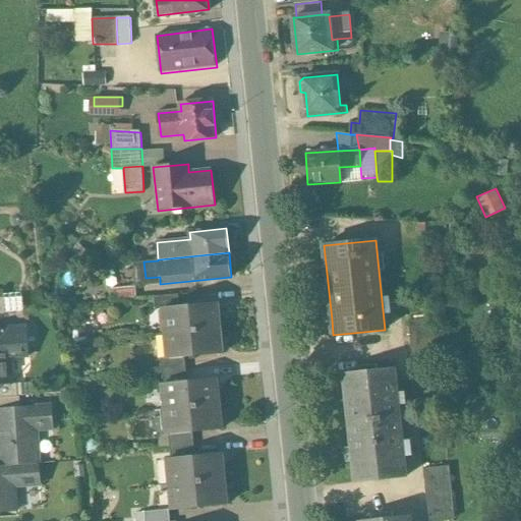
[(135,286),(111,289),(112,300),(136,298),(135,286)]
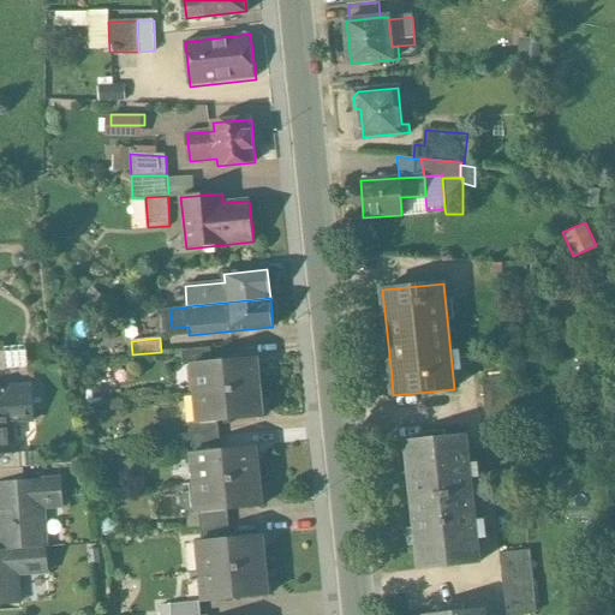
[(4,350),(4,352),(6,370),(27,368),(25,347),(5,348),(4,350)]
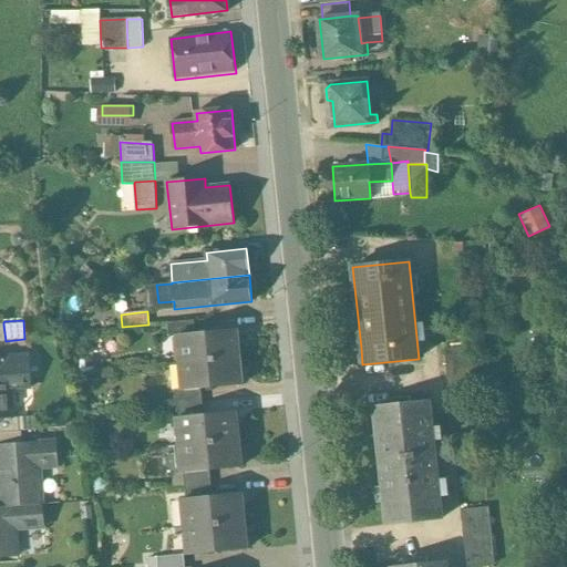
[(194,321),(167,323),(169,337),(177,336),(177,334),(195,332),(194,321)]
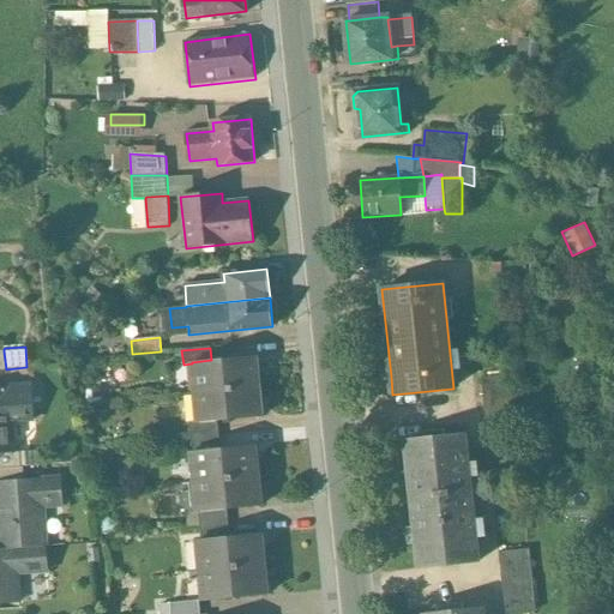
[(211,360),(192,362),(192,363),(196,393),(258,387),(254,355),(211,360)]
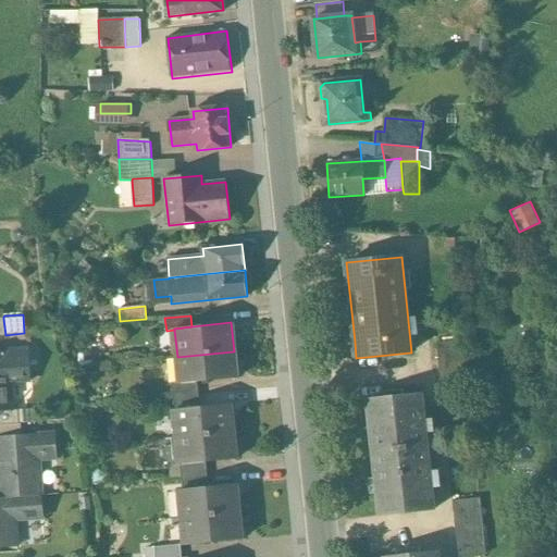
[(465,341),(437,344),(440,371),(468,369),(465,341)]
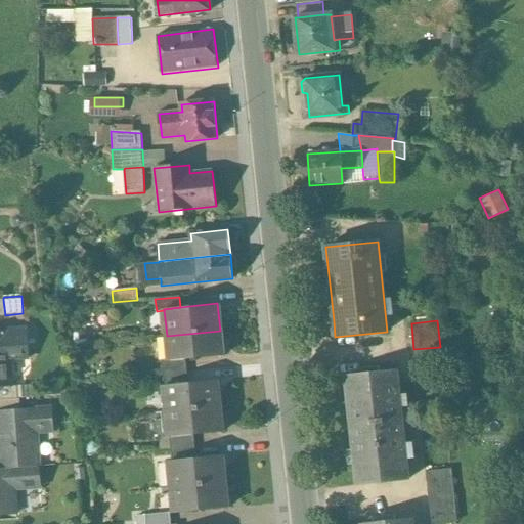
[(0,331),(0,387),(10,386),(9,359),(29,358),(27,330),(0,331)]
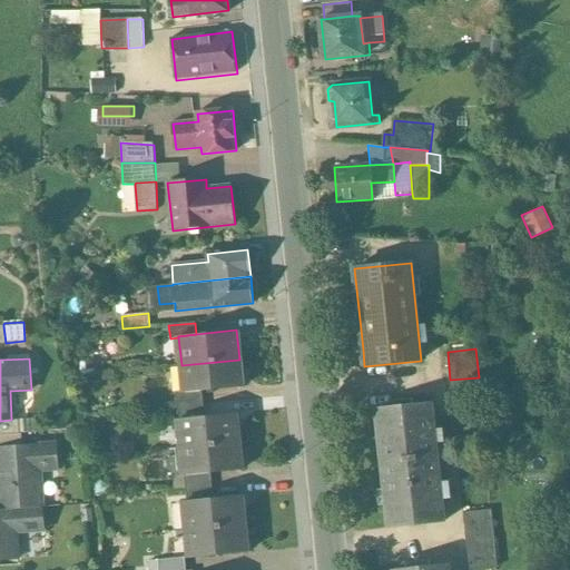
[(239,360),(182,365),(184,390),(184,391),(203,390),(242,385),(239,360)]
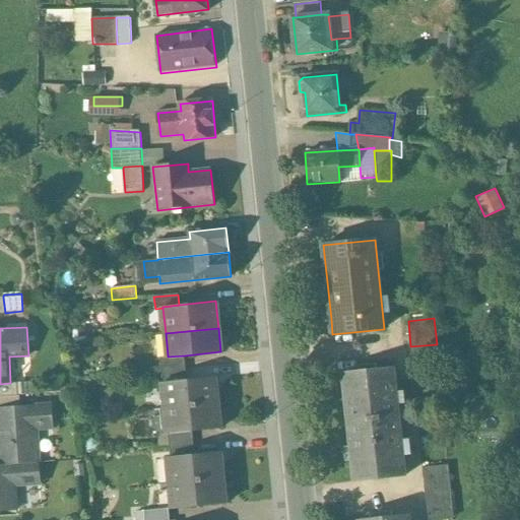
[(437,344),(410,346),(412,373),(439,370),(437,344)]
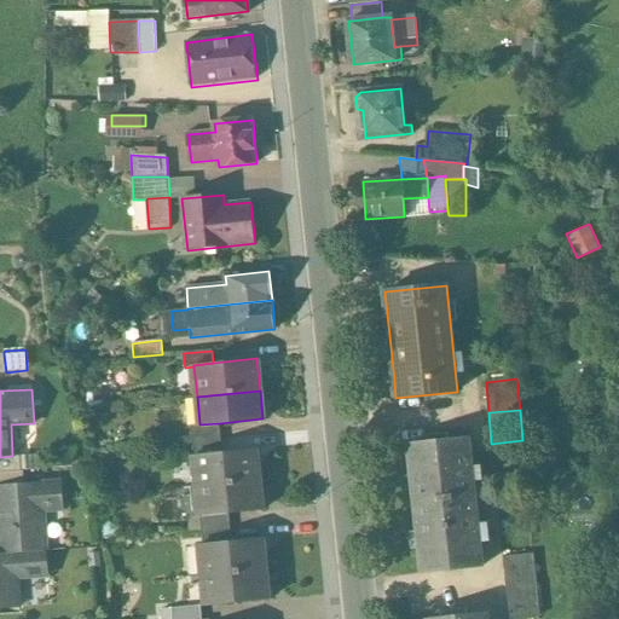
[(220,423),(200,424),(200,423),(190,424),(192,443),(221,439),(220,423)]
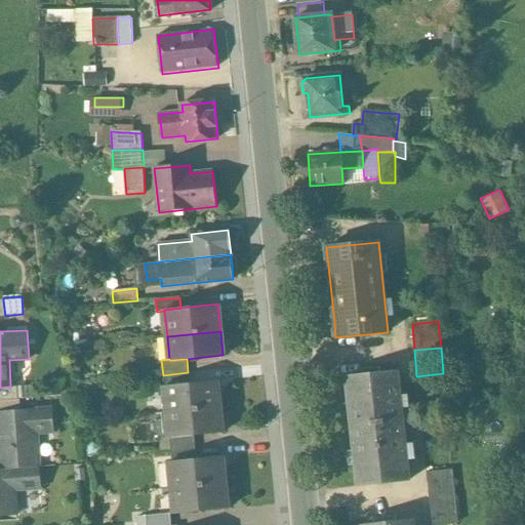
[(188,372),(163,375),(164,386),(189,382),(188,372)]
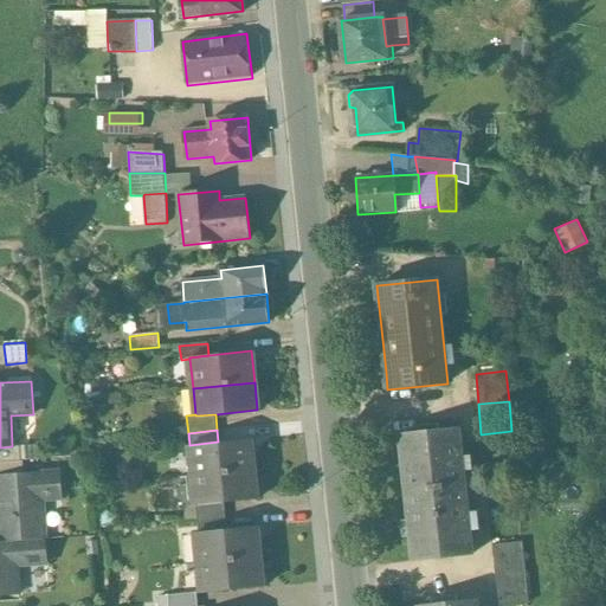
[(459,430),(400,436),(413,561),(472,554),(459,430)]
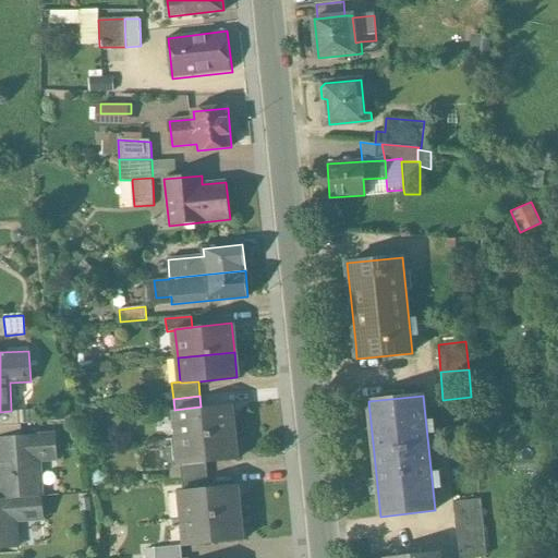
[(201,407),(174,410),(177,438),(233,433),(230,404),(201,407)]
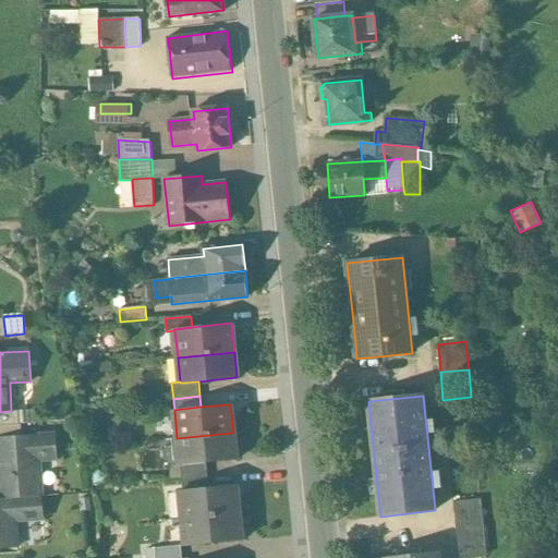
[(11,411),(0,412),(0,425),(19,424),(17,411),(11,411)]
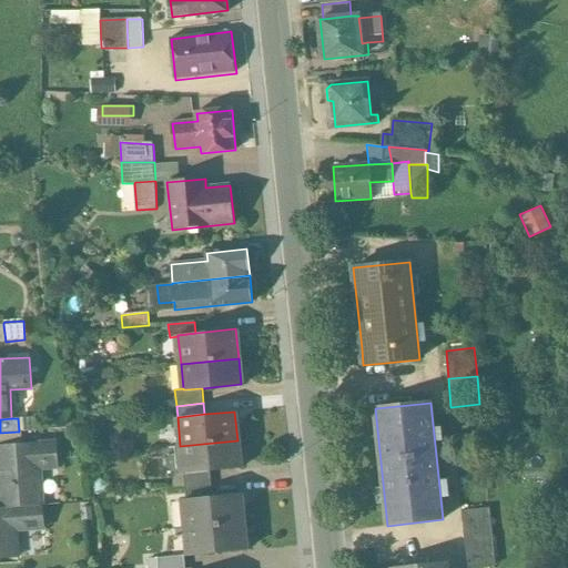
[(19,432),(0,433),(0,446),(22,445),(21,432),(19,432)]
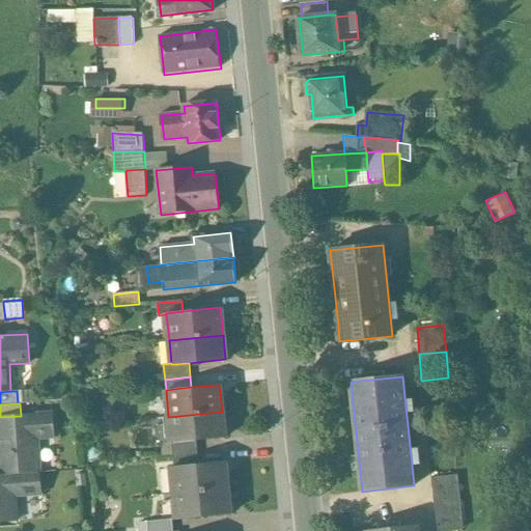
[(222,412),(168,417),(171,442),(196,440),(224,437),(222,412)]
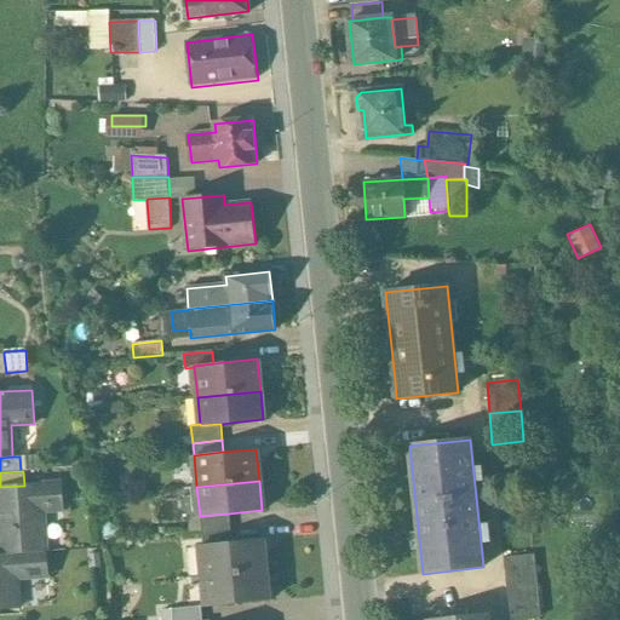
[(24,486),(0,487),(0,550),(0,555),(46,551),(44,511),(63,509),(61,483),(24,486)]
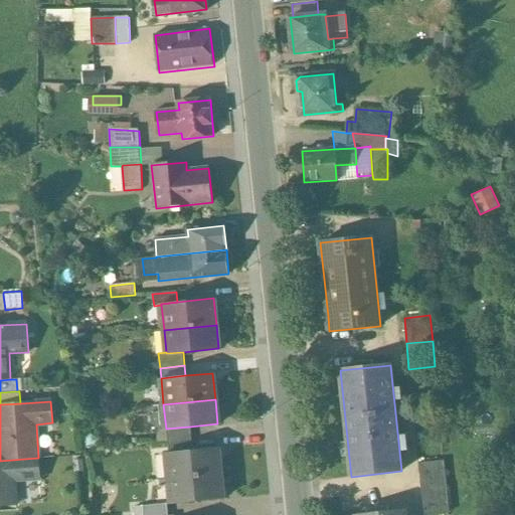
[(190,426),(166,428),(167,442),(191,440),(190,426)]
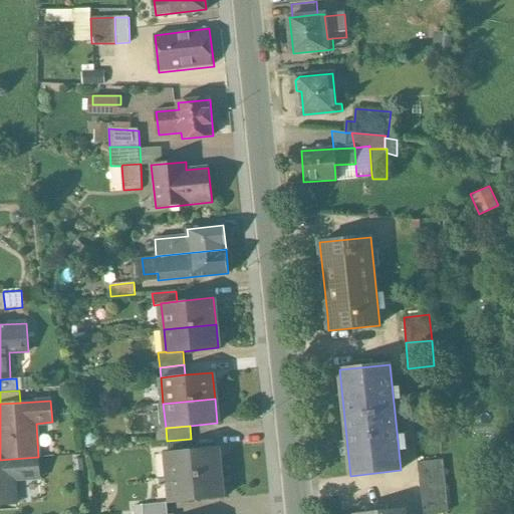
[(191,439),(167,441),(168,452),(193,450),(191,439)]
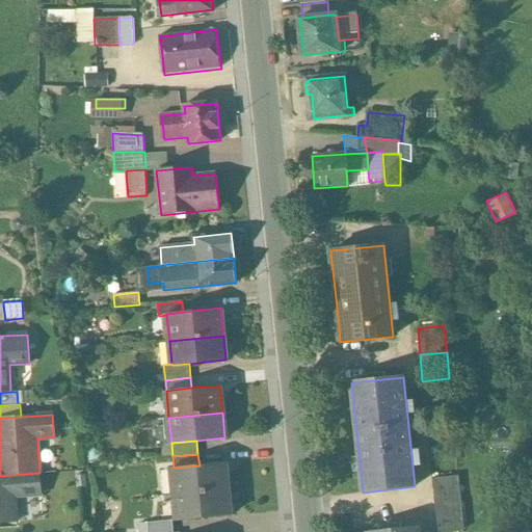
[(174,468),(171,468),(175,495),(228,489),(224,462),(200,466),(174,468)]
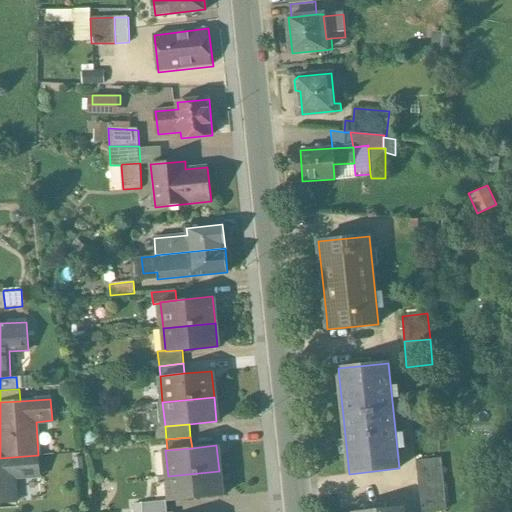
[(0,458),(0,502),(16,502),(15,478),(40,476),(38,455),(0,458)]
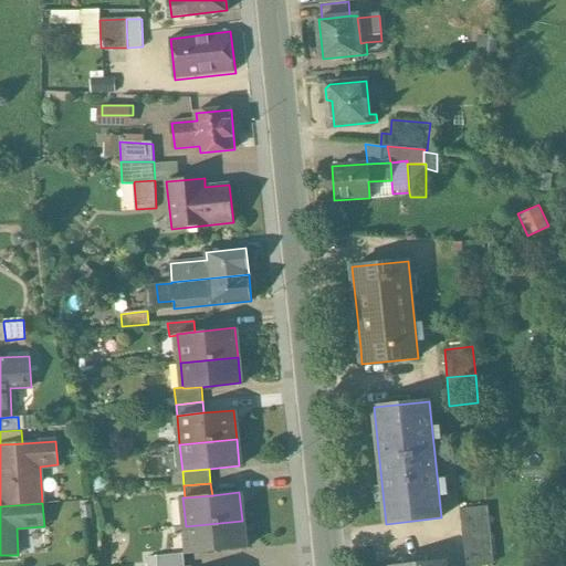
[(489,506),(460,509),(463,537),(491,535),(489,506)]
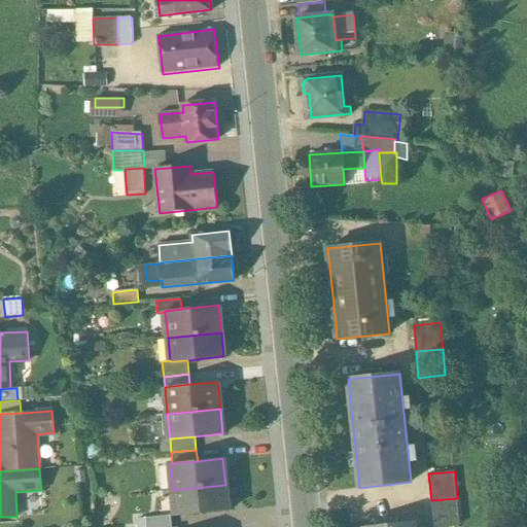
[(225,485),(173,490),(175,516),(227,511),(225,485)]
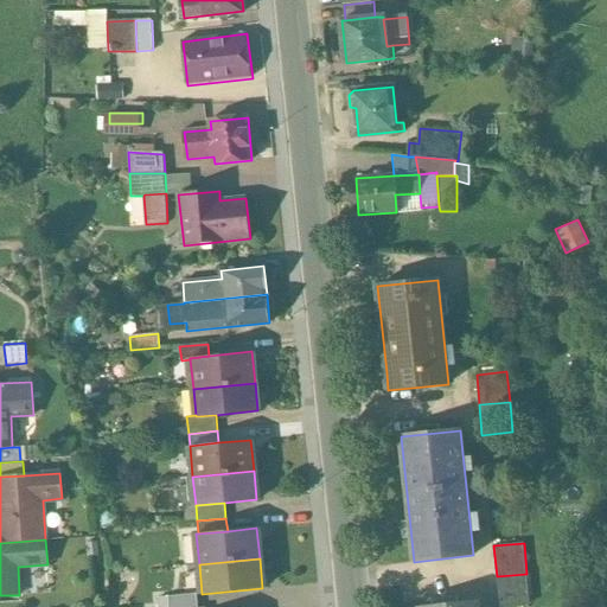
[(526,574),(497,576),(499,606),(500,606),(530,604),(526,574)]
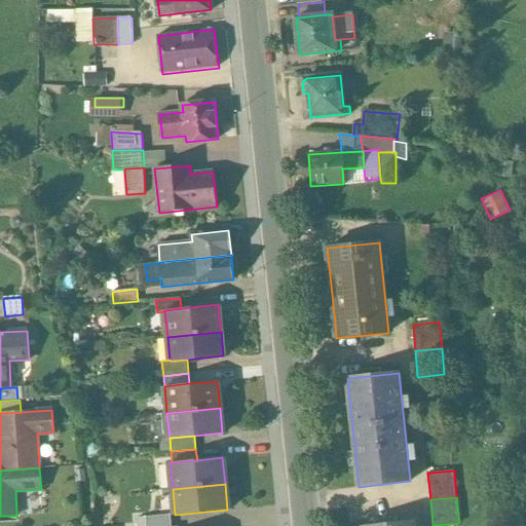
[(171,525),(170,515),(146,517),(146,525),(171,525)]
